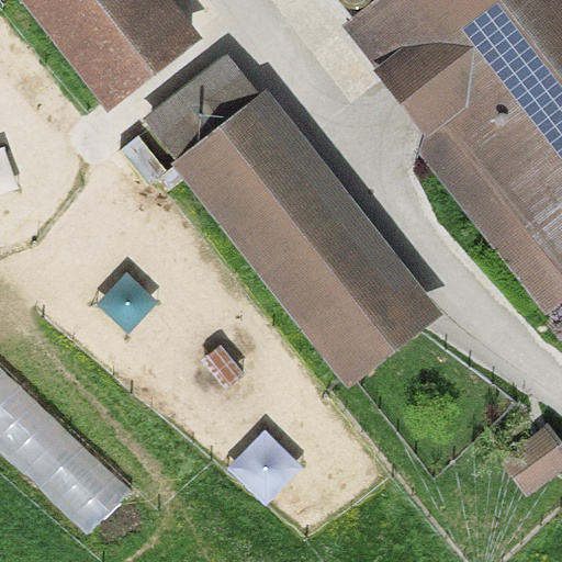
[(23,0),(109,110),(202,37),(172,0),(23,0)]
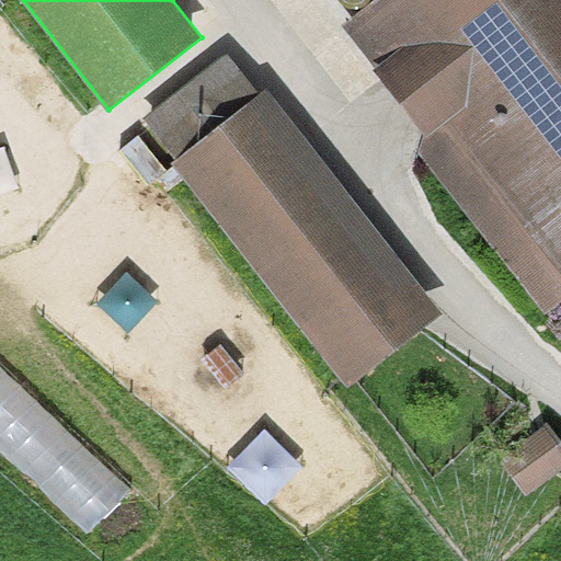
[(560,0),(374,0),(342,25),(428,136),(413,147),(545,315),(560,301),(560,0)]
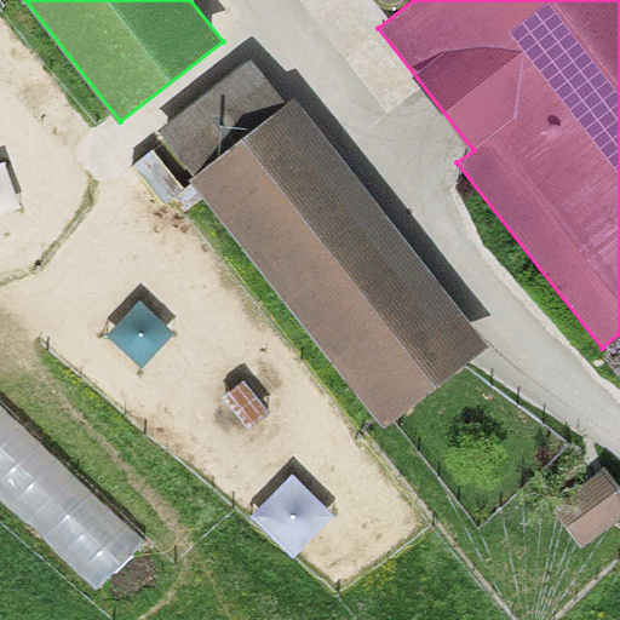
[(158,131),(194,177),(286,104),(251,58),(158,131)]
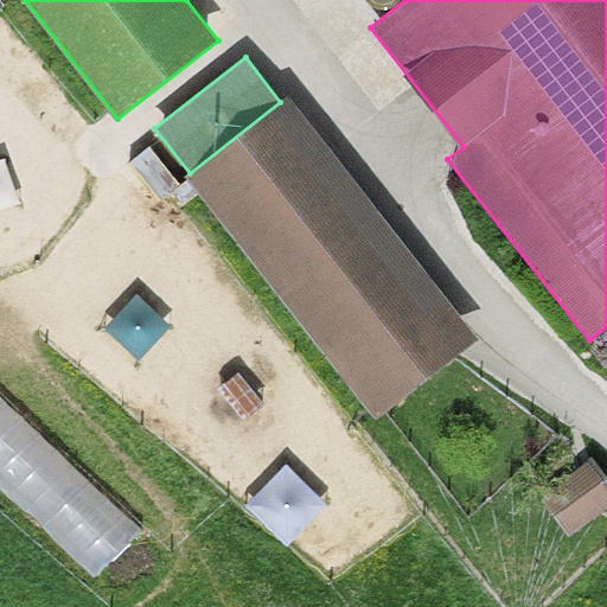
[(479,339),(289,96),(280,102),(190,173),(186,177),(376,420),(479,339)]
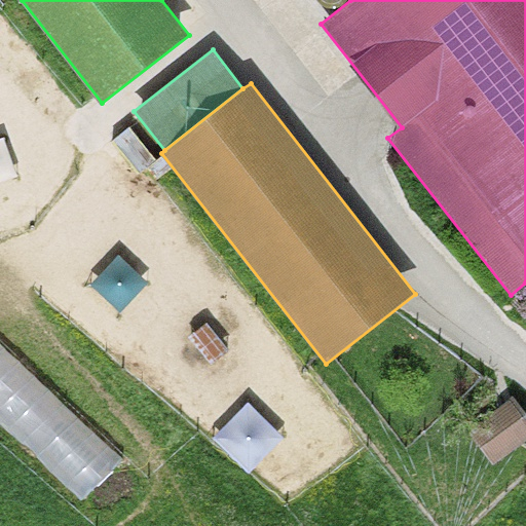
[(525,415),(513,397),(467,428),(493,463),(525,440),(525,415)]
